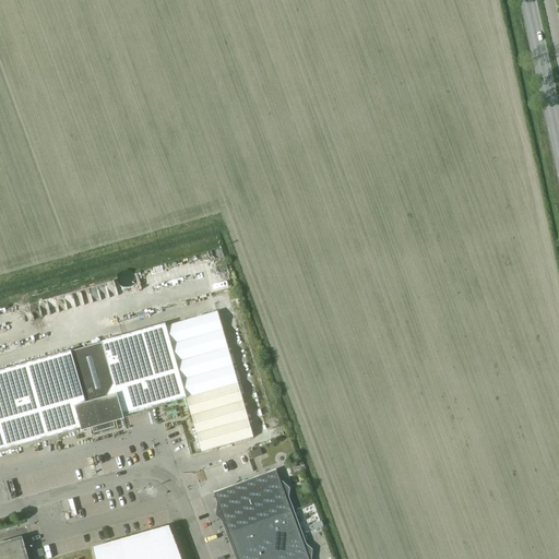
[(253,438),(217,311),(166,326),(165,324),(0,371),(0,451),(92,426),(186,399),(201,452),(253,438)]
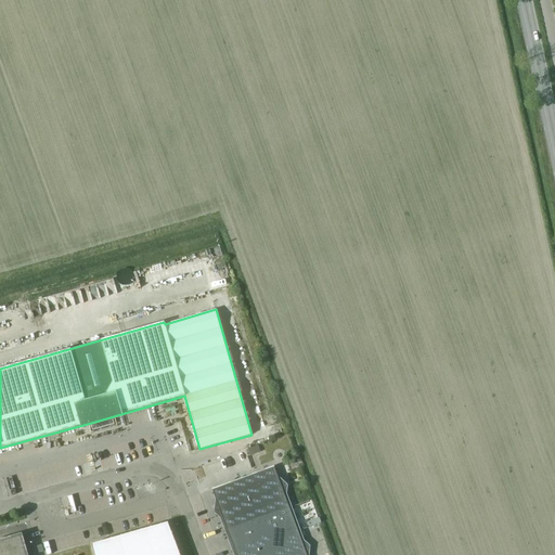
[(260,452),(258,446),(247,449),(250,456),(260,452)]
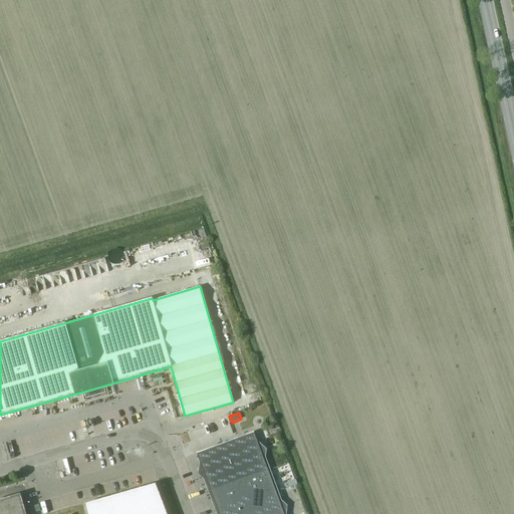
[(283,513),(254,432),(234,439),(196,454),(218,513),(283,513)]
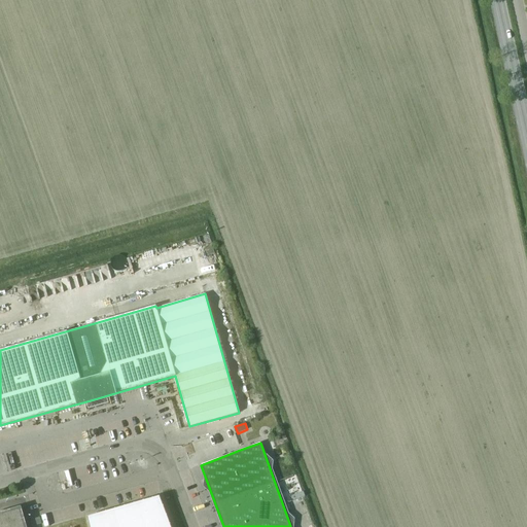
[(170,526),(159,496),(153,498),(86,518),(89,526),(170,526)]
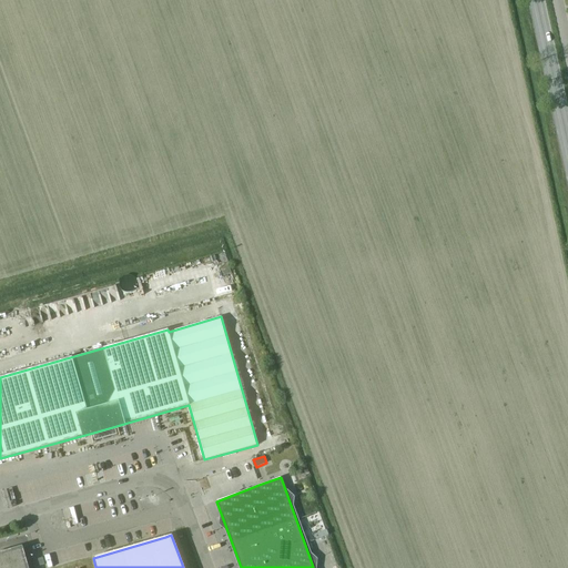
[(0,567),(27,567),(21,548),(9,551),(8,549),(2,550),(3,553),(0,554),(0,567)]
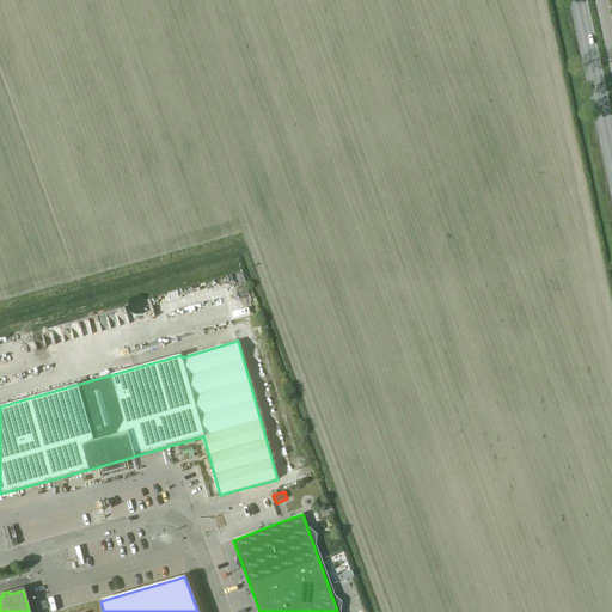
All buildings are outlined.
